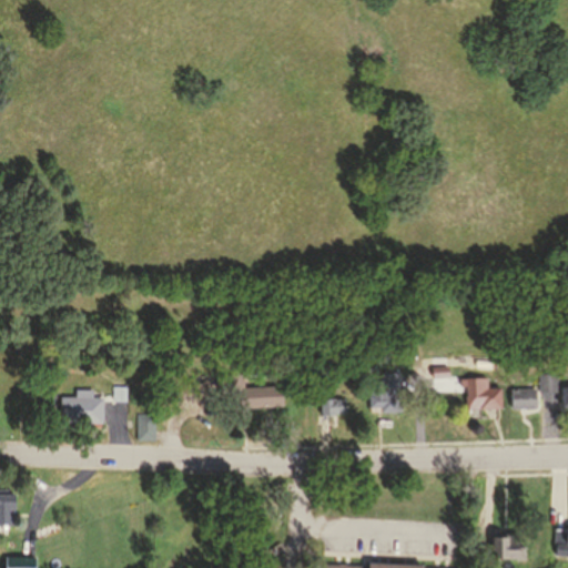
[(433,365),(433,374),(448,374),(448,365),(433,365)]
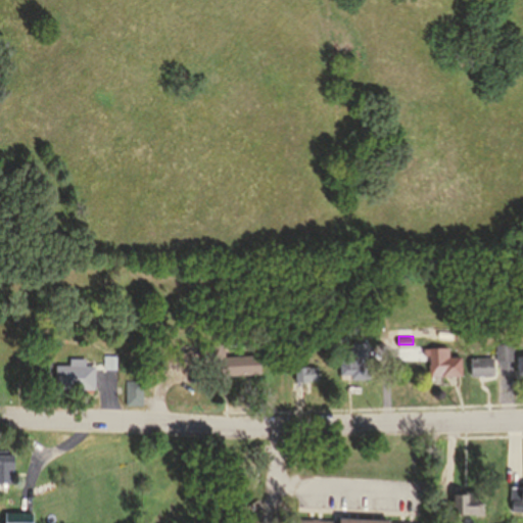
[(350,343),(350,353),(338,354),(339,375),(351,374),(351,381),(368,381),(367,342),(350,343)]
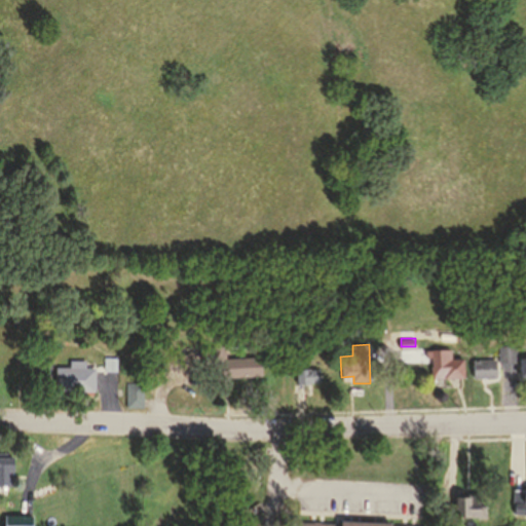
[(430,348),(431,376),(462,375),(462,359),(451,359),(450,347),(430,348)]
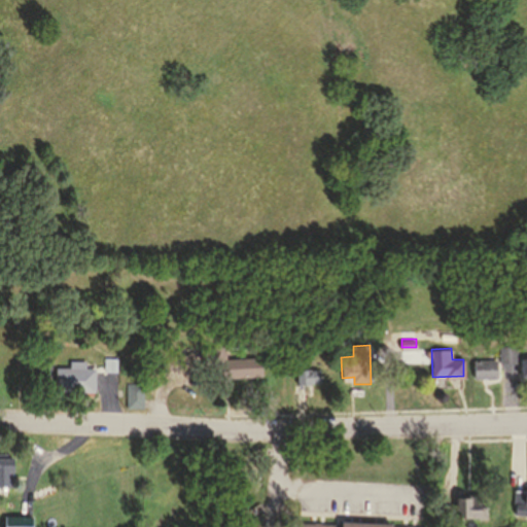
[(210,350),(211,359),(224,358),(224,349),(210,350)]
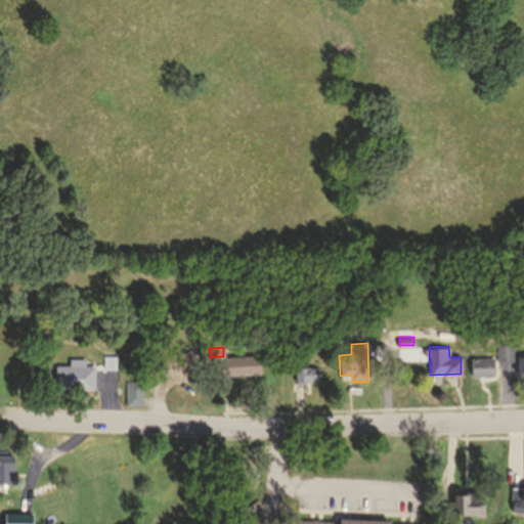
[(523,382),(523,355),(511,355),(512,347),(494,347),(494,367),(508,367),(508,382),(523,382)]
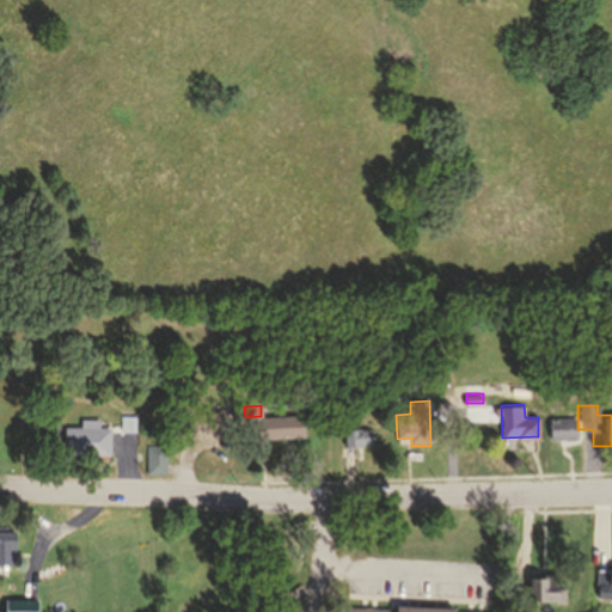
[(254,426),(264,424),(263,418),(299,415),(301,434),(288,435),(288,441),(265,442),(264,433),(255,434),(254,426)]
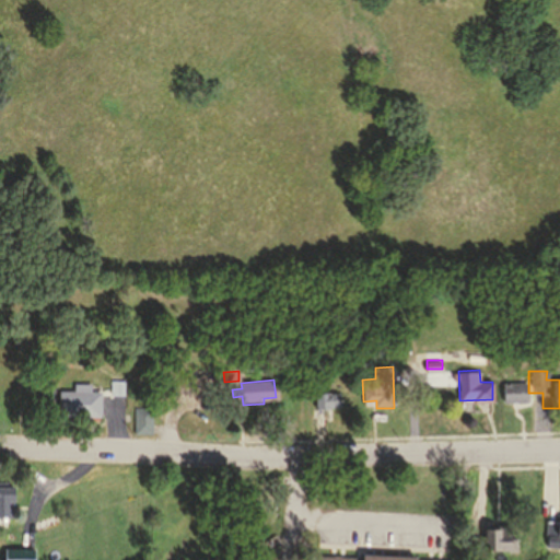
[(528,380),(528,400),(504,401),(504,393),(515,392),(515,380),(528,380)]
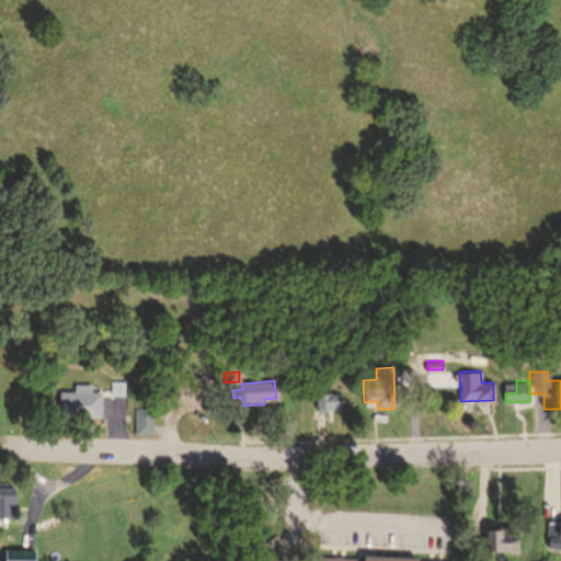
[(111,381),(112,396),(124,396),(124,381),(111,381)]
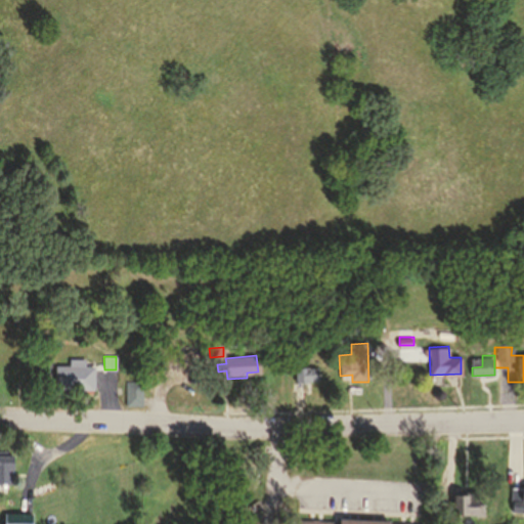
[(56,391),(56,366),(70,366),(70,359),(84,359),(84,367),(93,367),(93,391),(56,391)]
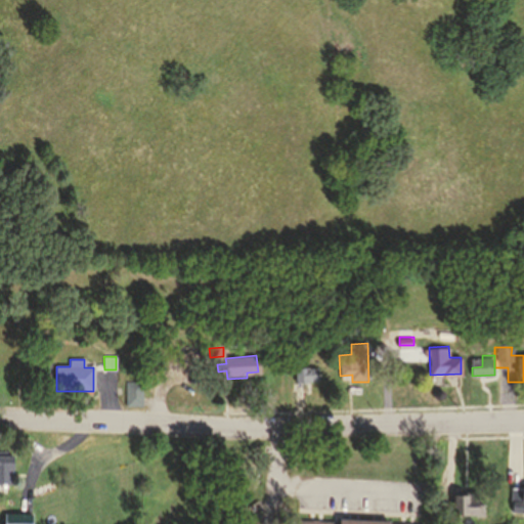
[(0,365),(0,377),(32,377),(32,365),(0,365)]
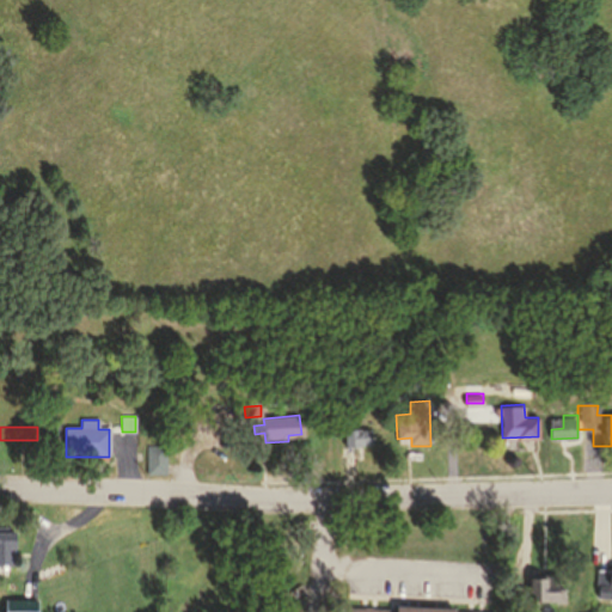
[(344,430),(344,447),(357,447),(356,444),(369,442),(369,429),(344,430)]
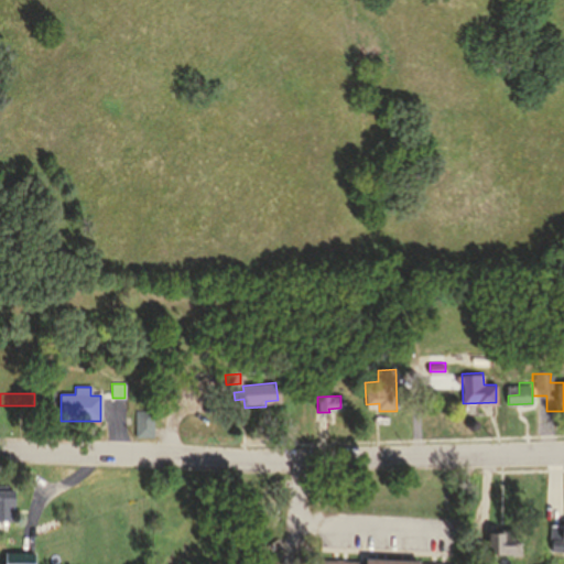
[(137,409),(136,435),(152,436),(153,410),(137,409)]
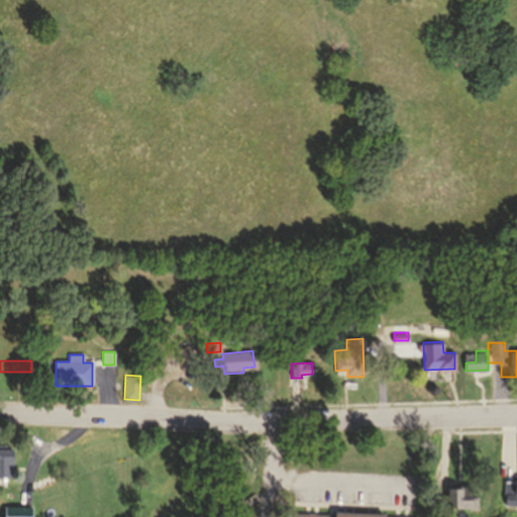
[(0,478),(5,478),(5,462),(13,462),(12,449),(0,449),(0,478)]
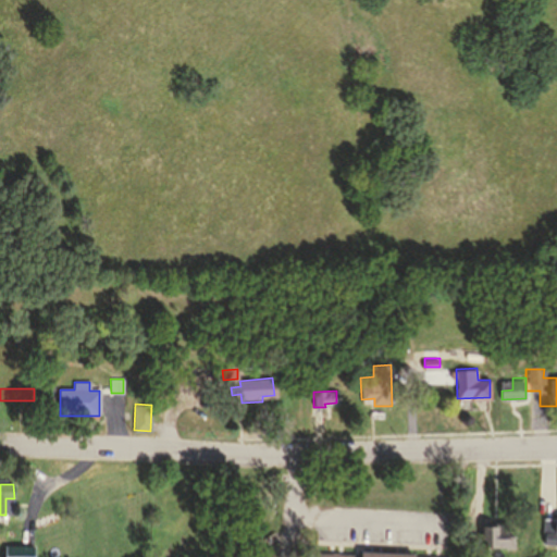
[(545,512),(556,512),(556,539),(544,539),(545,512)]
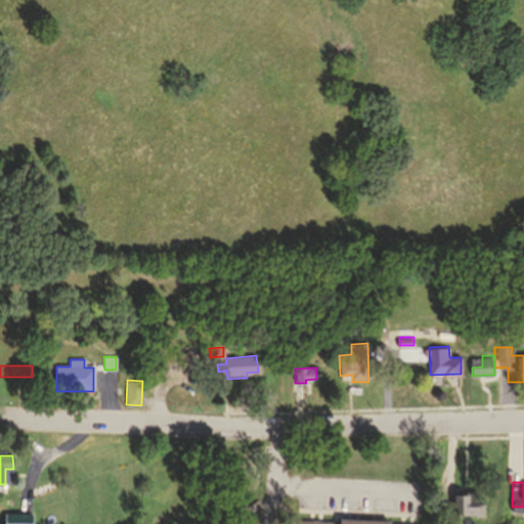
[(456,494),(468,494),(468,488),(480,488),(480,498),(486,498),(486,511),(456,511),(456,494)]
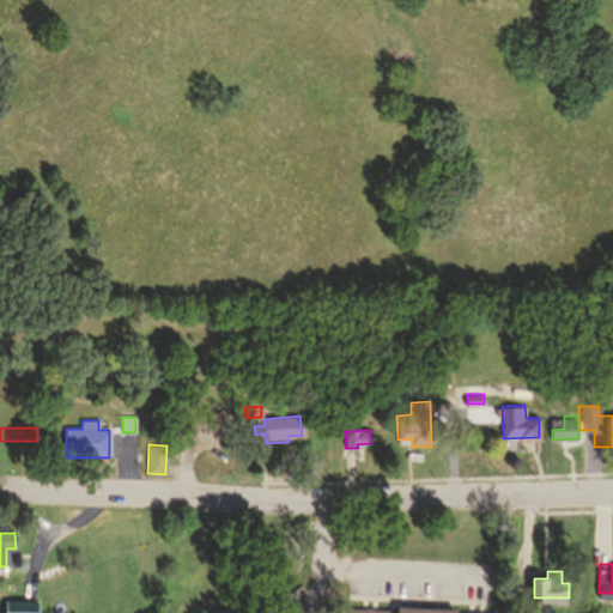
[(10,596),(8,612),(38,612),(38,598),(10,596)]
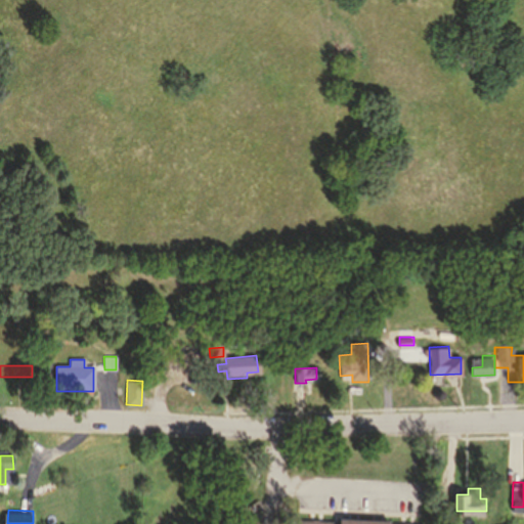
[(300,515),(300,523),(427,523),(428,519),(300,515)]
